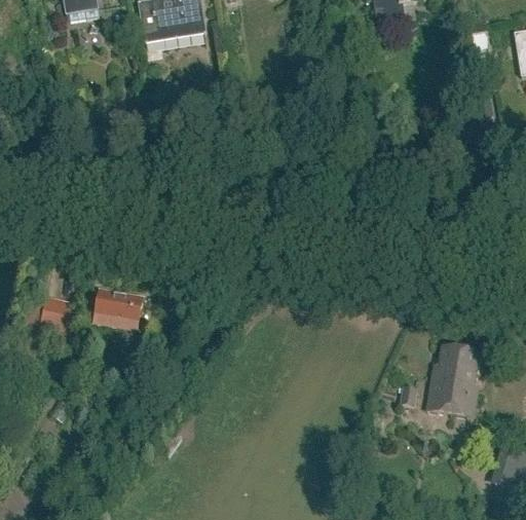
[(63,0),(66,13),(98,8),(96,0),(63,0)]
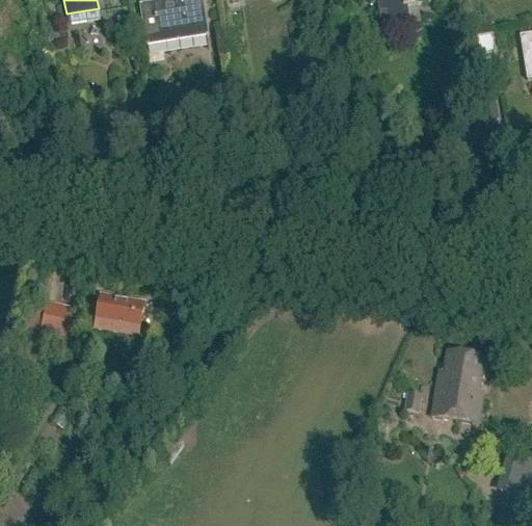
[(140,0),(147,42),(208,32),(203,0),(140,0)]
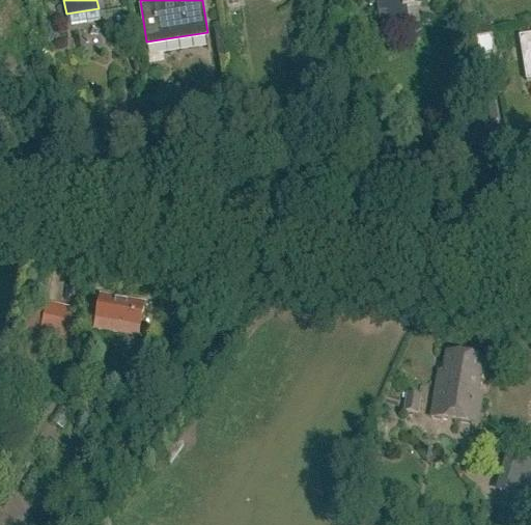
[(376,0),(381,25),(409,21),(407,2),(422,0),(376,0)]
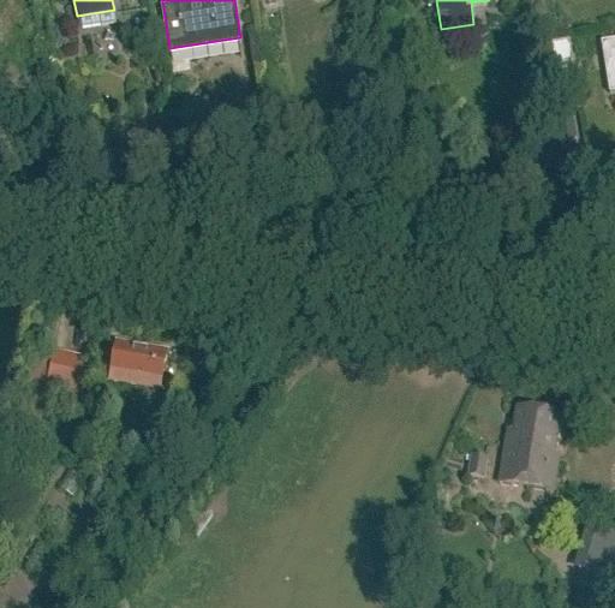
[(614,34),(601,37),(609,89),(614,88),(614,34)]
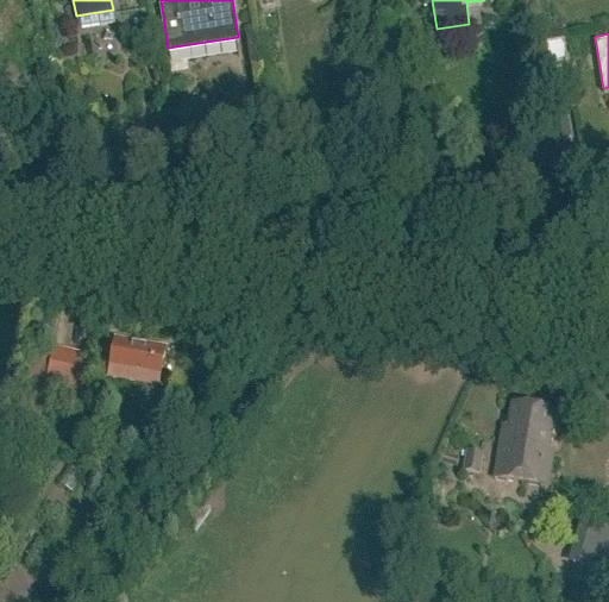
[(563,37),(547,39),(551,58),(566,56),(563,37)]
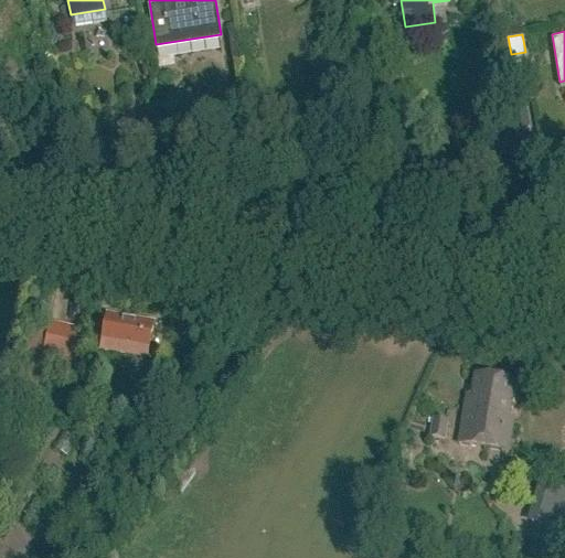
[(148,353),(153,319),(106,310),(99,344),(148,353)]
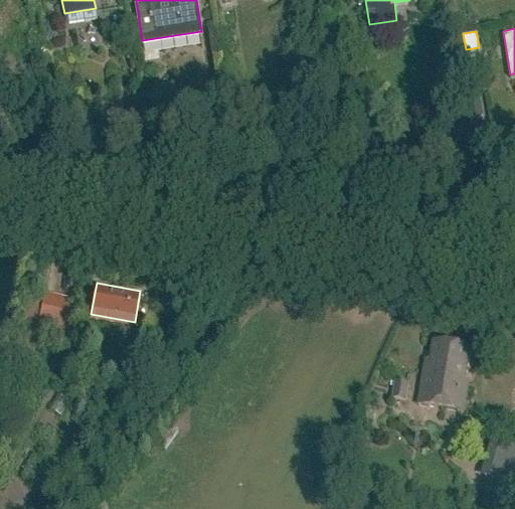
[(45,289),(43,298),(38,319),(37,326),(70,333),(75,314),(70,313),(74,295),(45,289)]
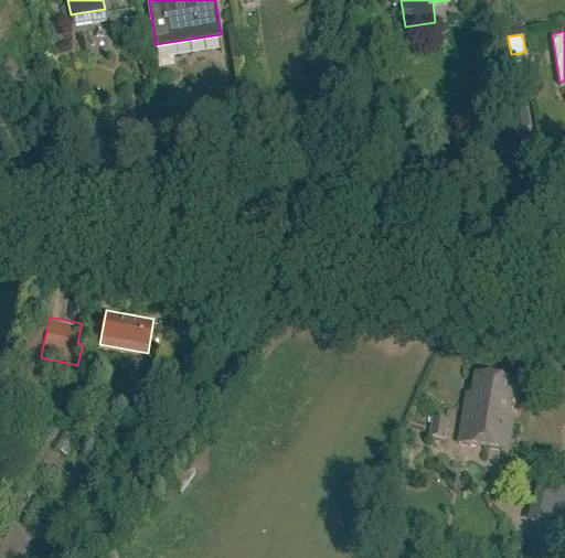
[(42,350),(48,326),(28,322),(23,345),(42,350)]
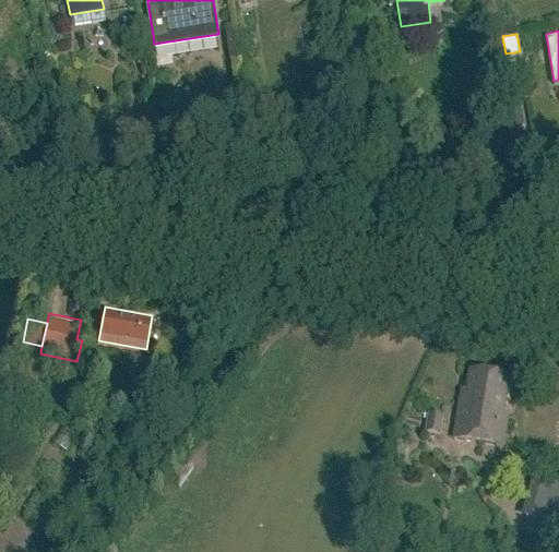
[(503,409),(509,373),(470,367),(466,386),(462,386),(454,434),(503,442),(508,410),(503,409)]
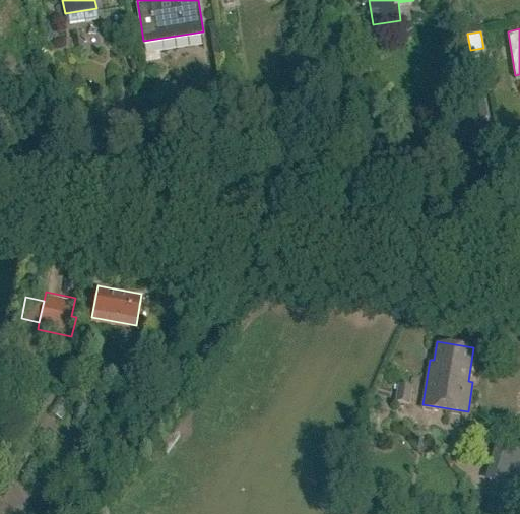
[(409,400),(412,382),(399,380),(396,397),(409,400)]
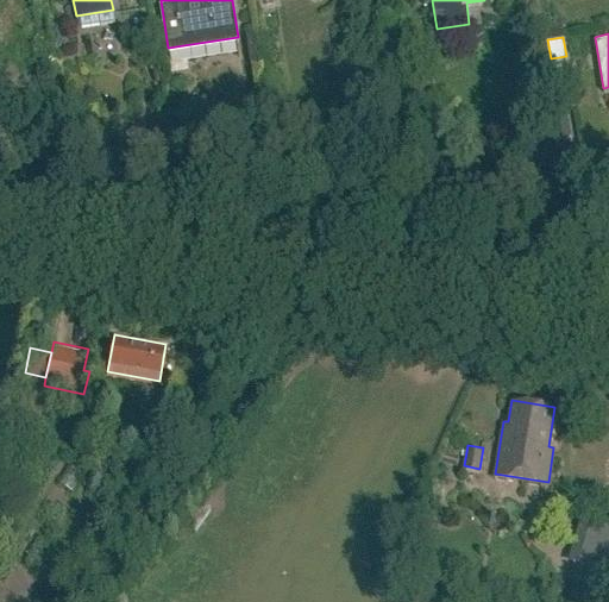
[(608,521),(582,514),(578,527),(608,537),(608,521)]
